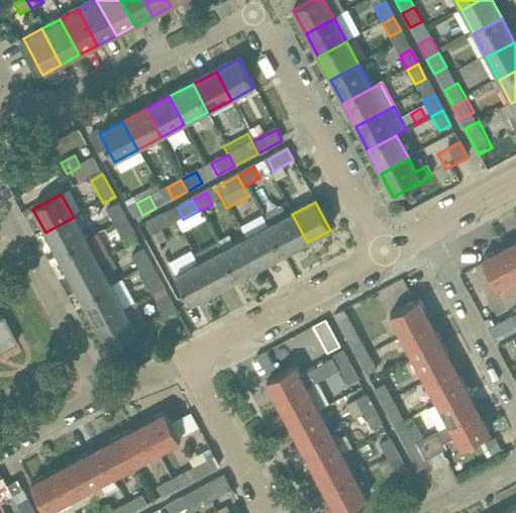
[(108,212),(118,231),(130,225),(120,206),(108,212)]
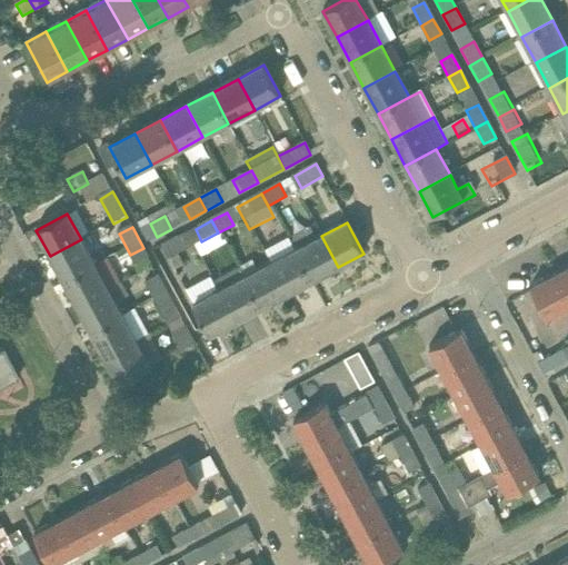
[(321,236),(296,250),(312,280),(338,267),(321,236)]
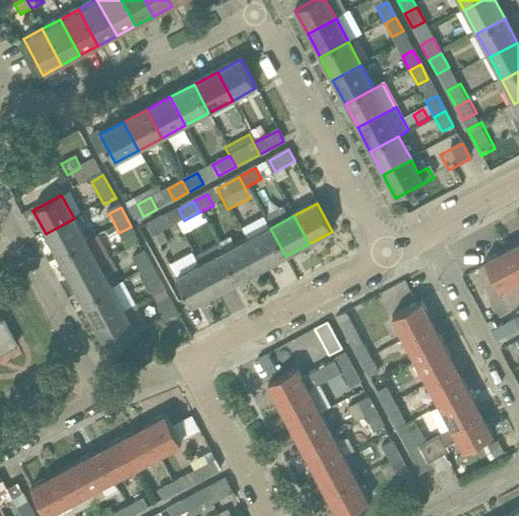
[(163,217),(149,224),(160,247),(169,242),(163,232),(169,229),(163,217)]
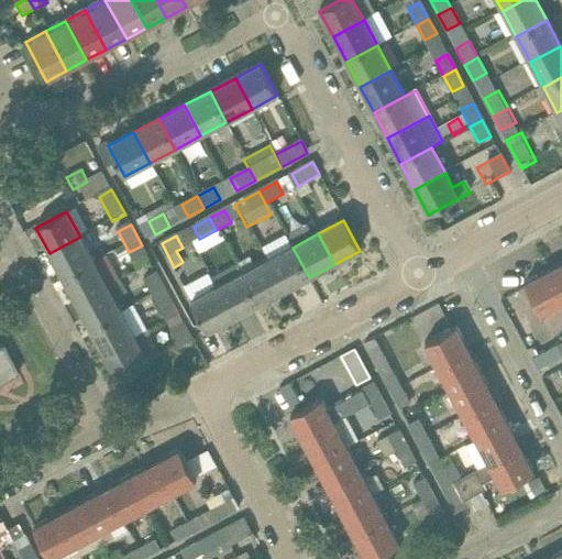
[(50,253),(63,278),(94,262),(80,237),(50,253)]
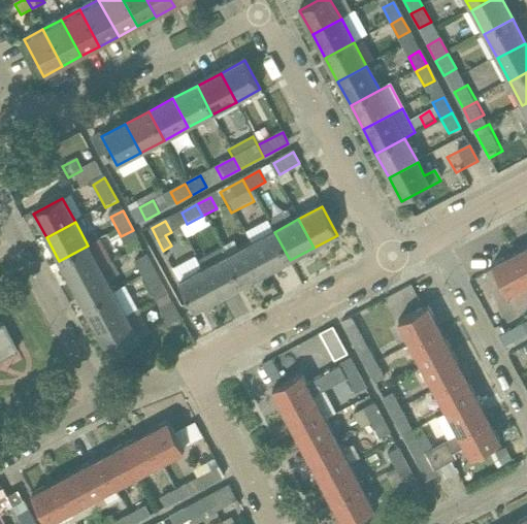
[(121,236),(131,256),(143,250),(133,230),(121,236)]
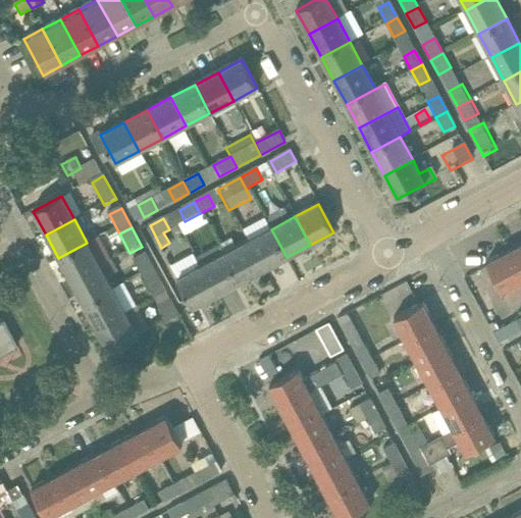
[(271,229),(248,242),(263,270),(287,257),(271,229)]
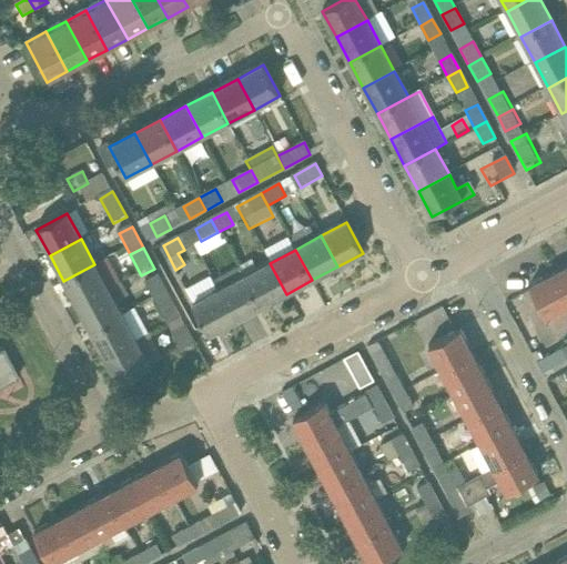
[(270,263),(244,277),(261,308),(286,294),(270,263)]
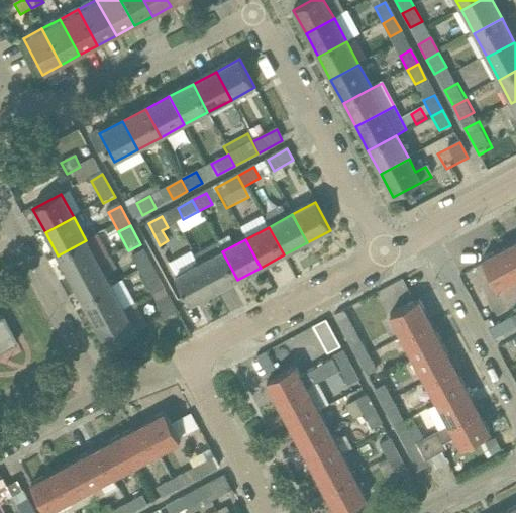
[(58,255),(71,279),(99,264),(86,240),(58,255)]
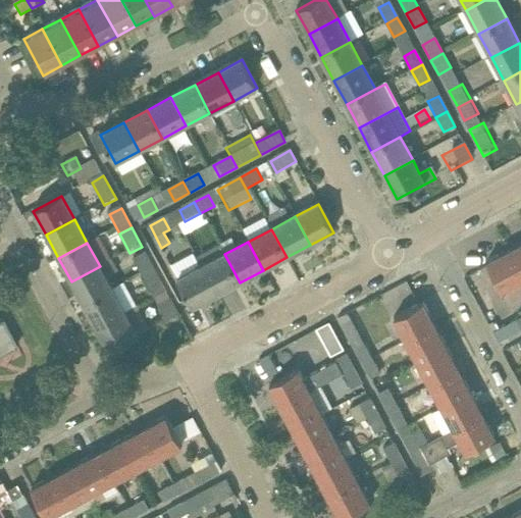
[(520,245),(509,252),(520,274),(520,245)]
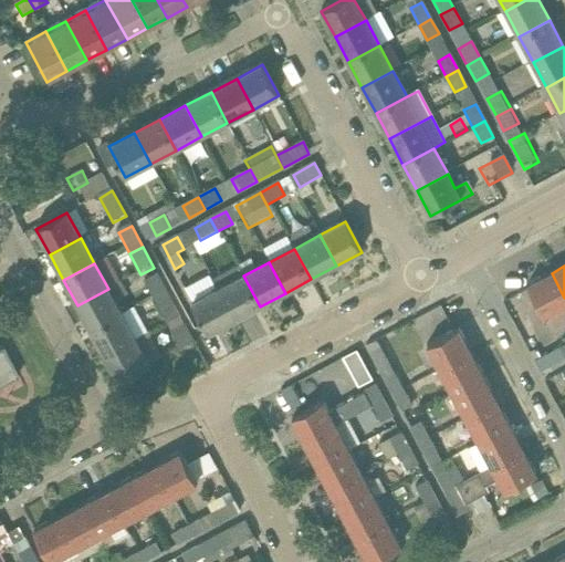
[(564,298),(552,273),(527,287),(544,316),(546,315),(554,332),(564,326),(564,298)]
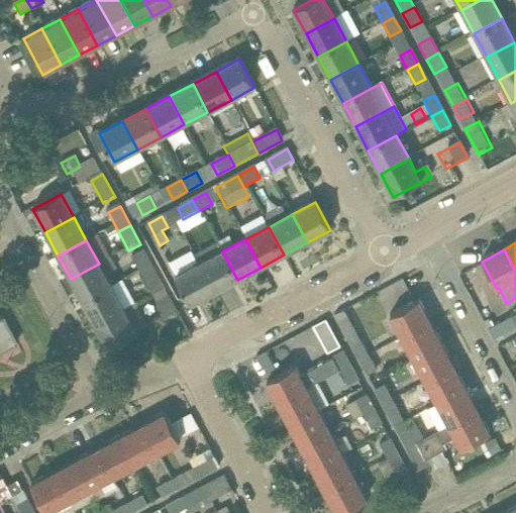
[(143,251),(132,259),(140,274),(152,268),(143,251)]
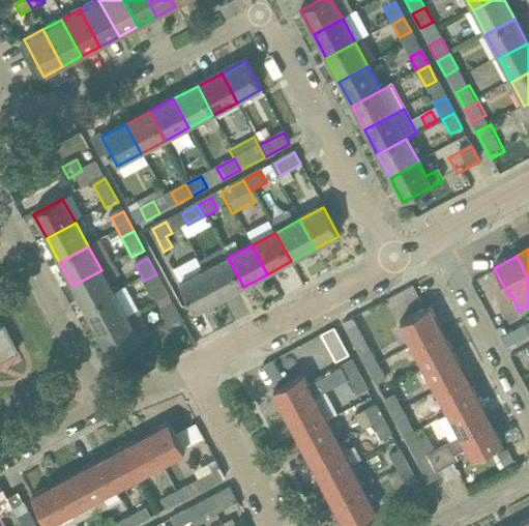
[(228,258),(204,271),(218,300),(243,287),(228,258)]
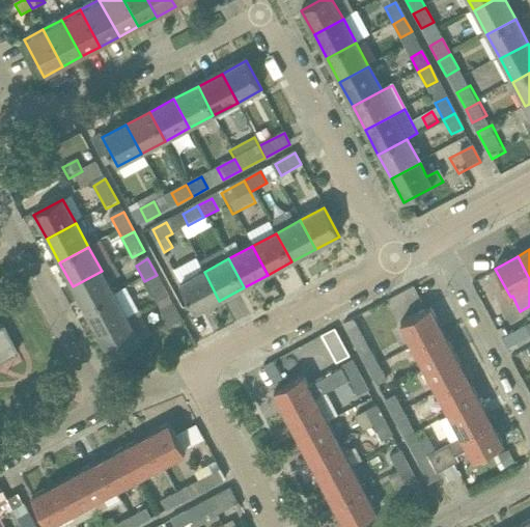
[(73,286),(85,310),(114,295),(102,271),(73,286)]
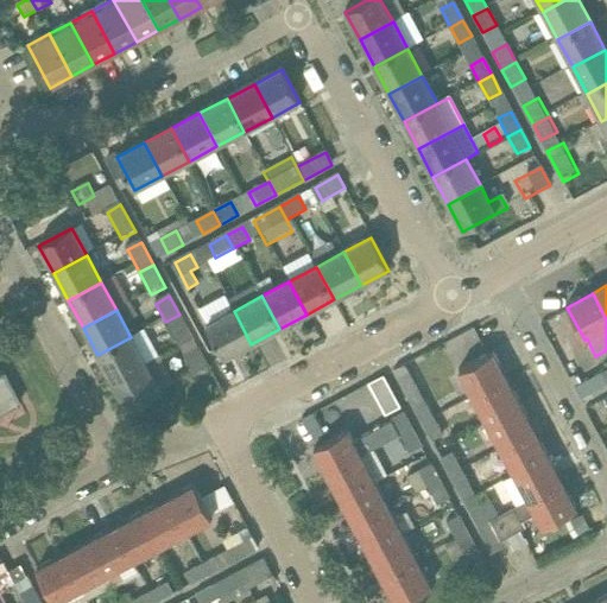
[(251,344),(234,311),(206,325),(223,359),(251,344)]
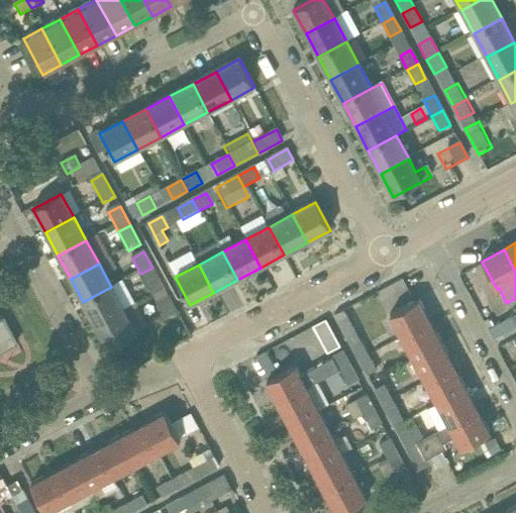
[(140,274),(153,297),(165,291),(152,268),(140,274)]
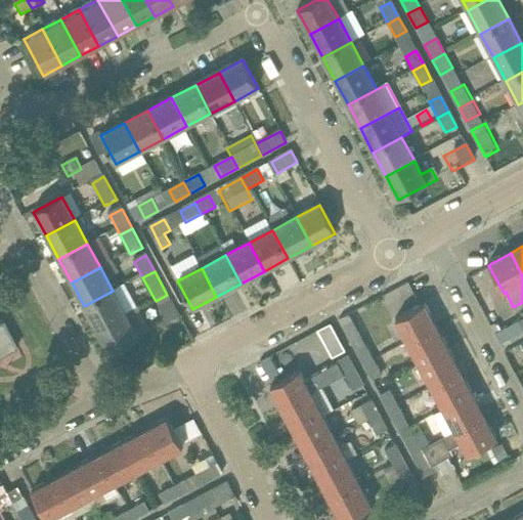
[(84,306),(97,330),(126,314),(113,291),(84,306)]
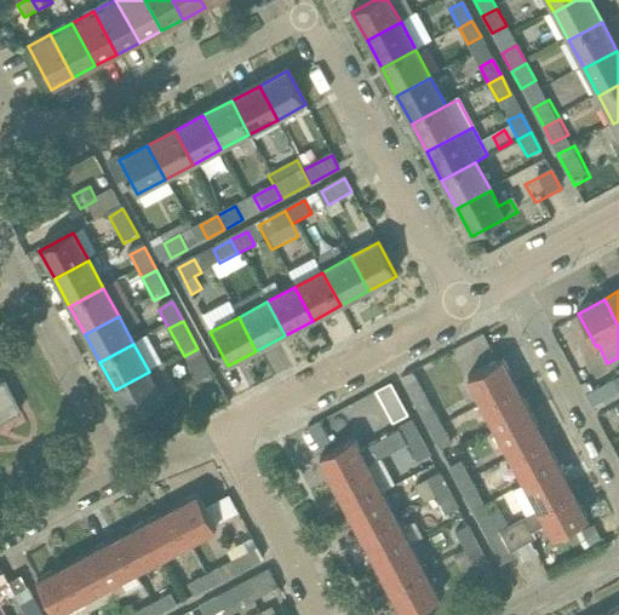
[(198,349),(184,356),(199,384),(213,377),(198,349)]
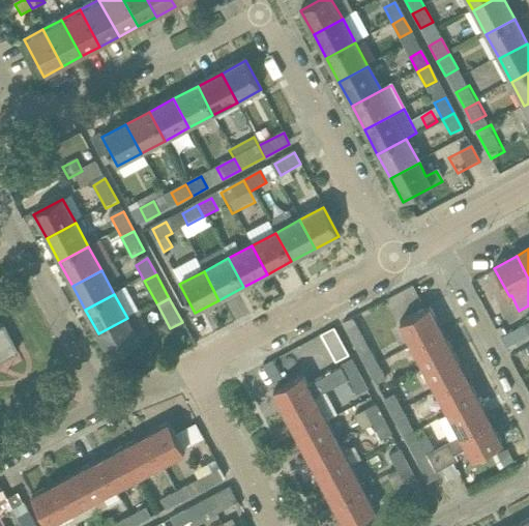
[(400,324),(412,347),(442,331),(430,309),(400,324)]
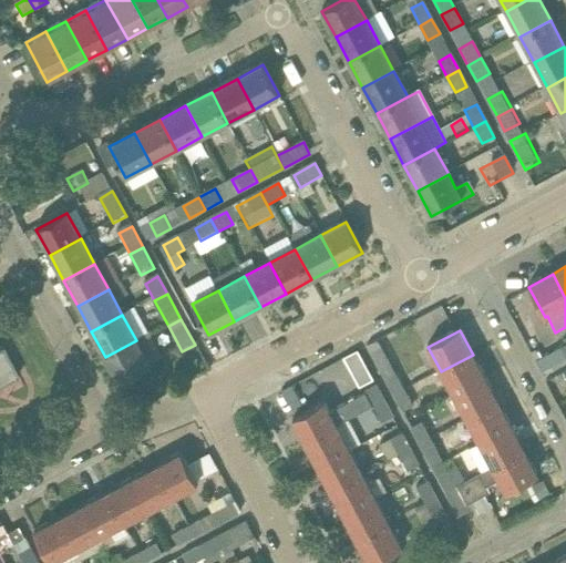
[(136,340),(105,357),(119,382),(150,366),(136,340)]
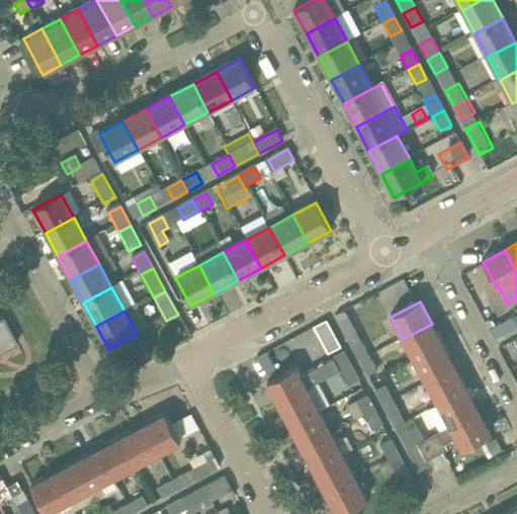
[(347,311),(335,317),(360,363),(371,357),(347,311)]
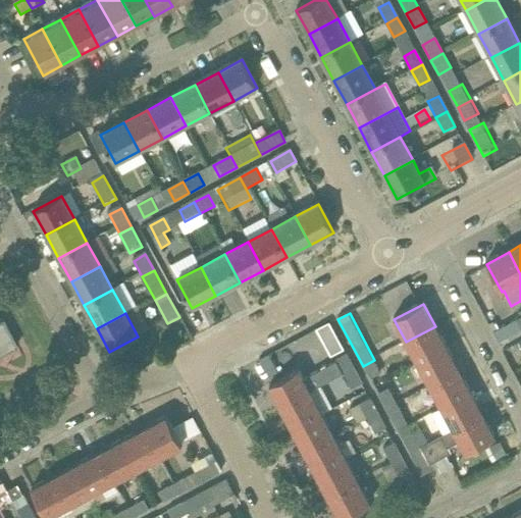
[(0,357),(16,349),(2,321),(0,322),(0,357)]
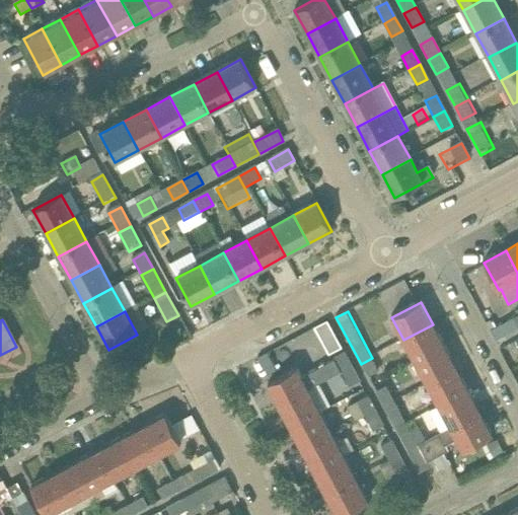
[(403,340),(416,362),(445,347),(433,324),(403,340)]
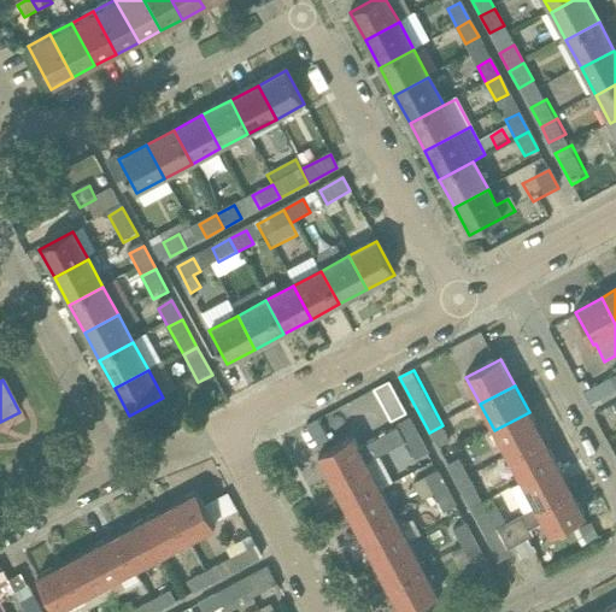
[(494,430),(509,457),(543,439),(529,412),(494,430)]
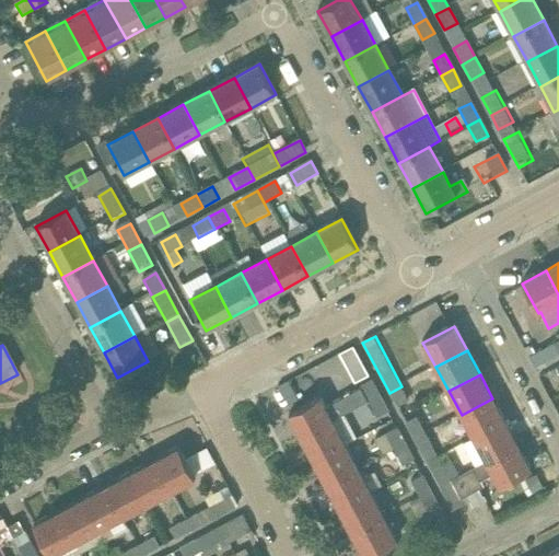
[(363,390),(371,403),(381,397),(374,383),(363,390)]
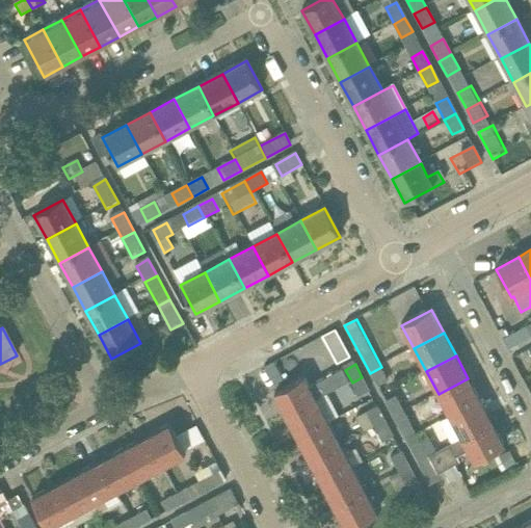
[(381,367),(370,373),(377,388),(389,381),(381,367)]
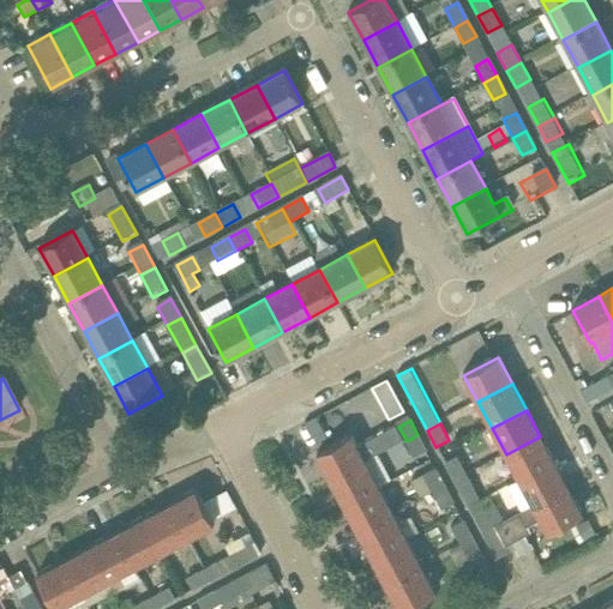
[(318,426),(307,432),(319,452),(330,446),(318,426)]
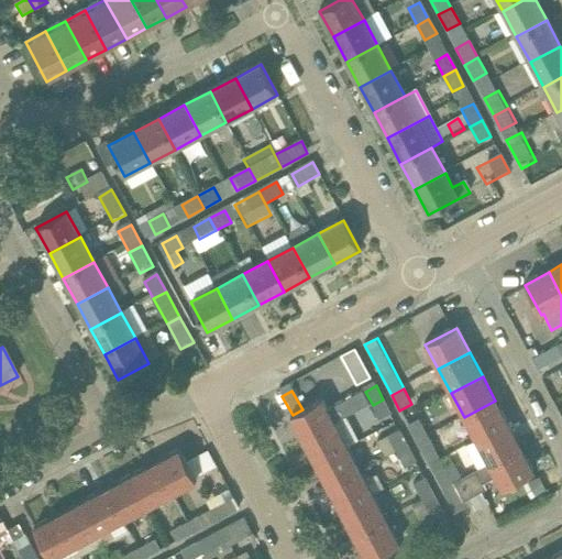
[(290,416),(304,440),(333,425),(321,399),(302,409),(293,415),(290,416)]
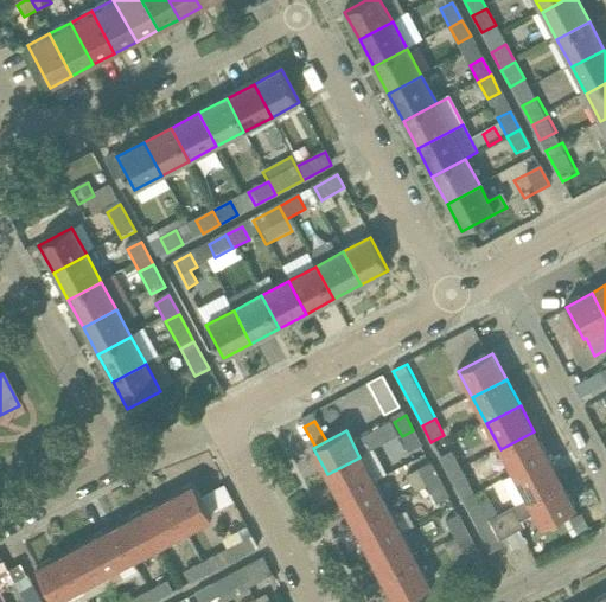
[(413,430),(402,436),(410,453),(422,447),(413,430)]
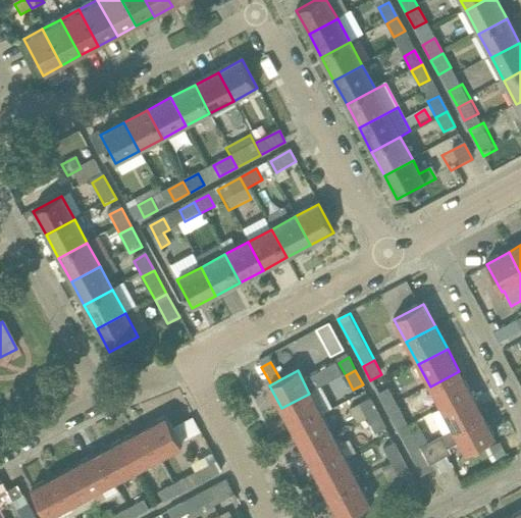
[(430,386),(441,409),(471,394),(459,371),(430,386)]
